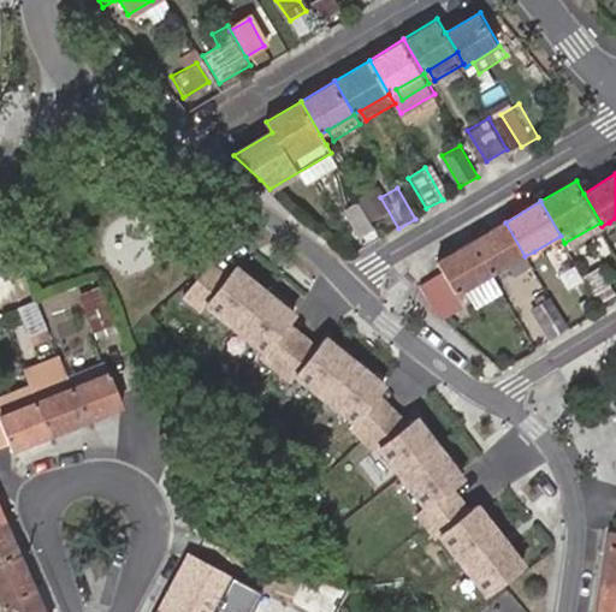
[(473,241),(491,274),(499,271),(525,256),(505,223),(473,241)]
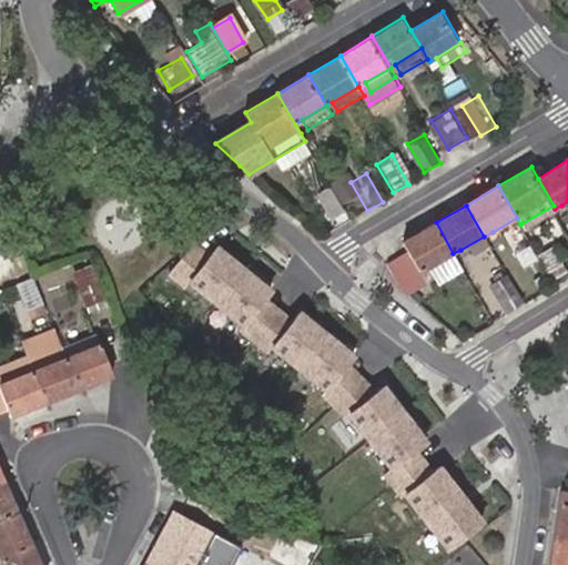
[(517,218),(493,232),(497,241),(521,228),(520,224),(517,218)]
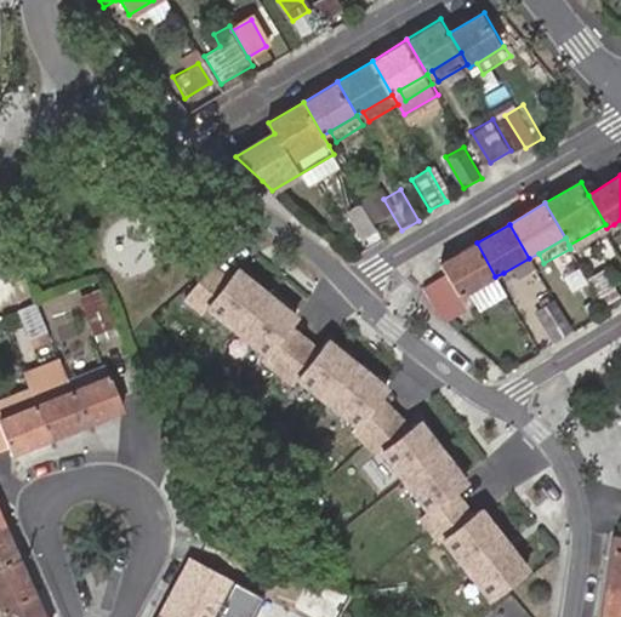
[(461,297),(466,295),(495,276),(477,243),(442,263),(445,269),(461,297)]
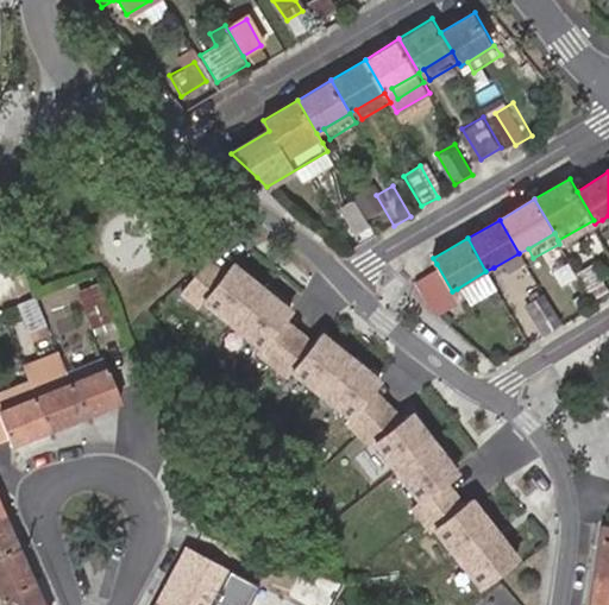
[(519,253),(494,268),(500,276),(525,263),(519,253)]
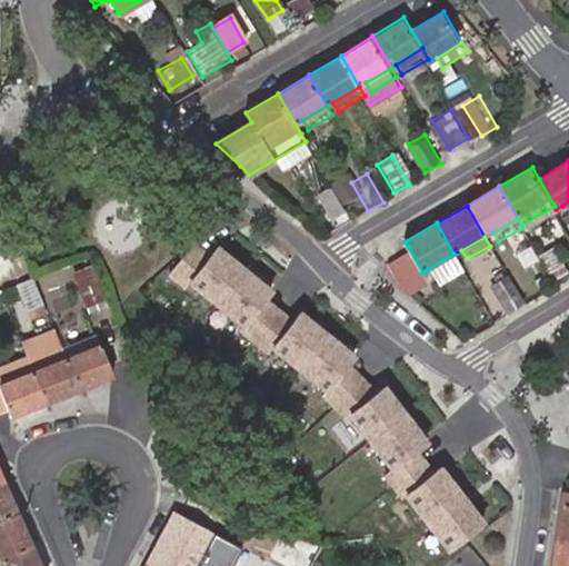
[(291,319),(195,238),(168,270),(241,328),(325,396),(348,415),(447,552),(485,522),(442,466),(433,470),(419,450),(429,443),(383,385),(377,389),(350,363),(355,355),(299,310),(291,319)]
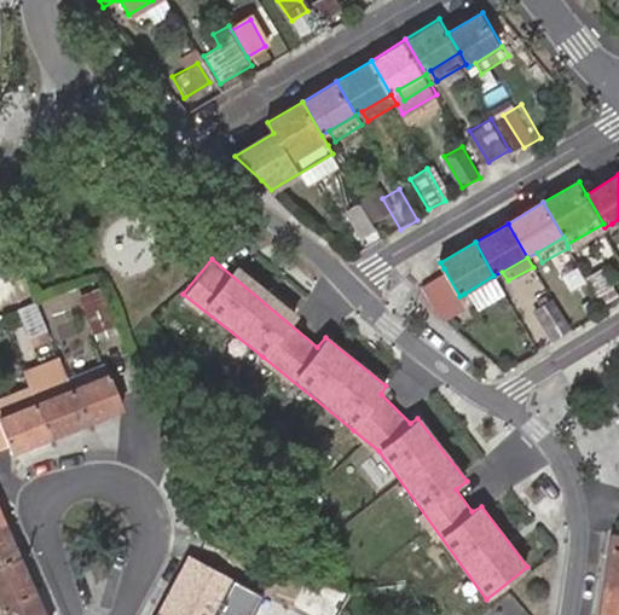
[(586,280),(602,307),(617,299),(602,272),(586,280)]
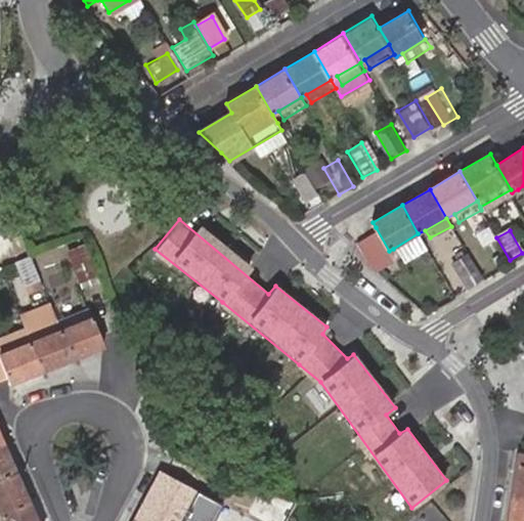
[(357,245),(368,265),(384,257),(369,233),(357,245)]
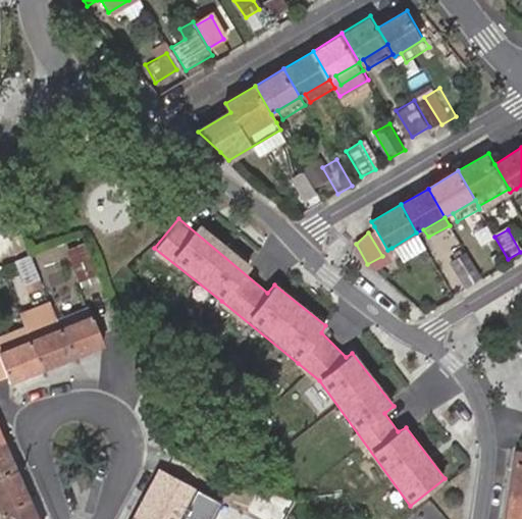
[(397,256),(421,242),(416,232),(392,248),(397,256)]
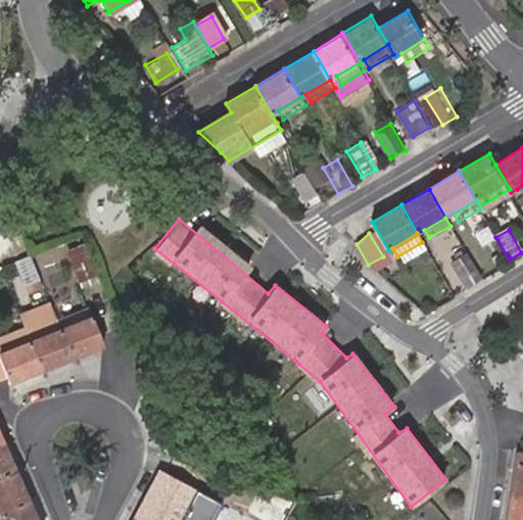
[(83,246),(68,251),(80,279),(93,273),(83,246)]
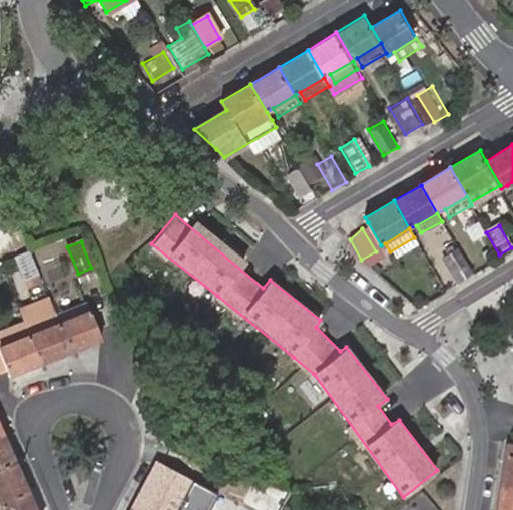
[(458,283),(472,274),(458,250),(444,259),(458,283)]
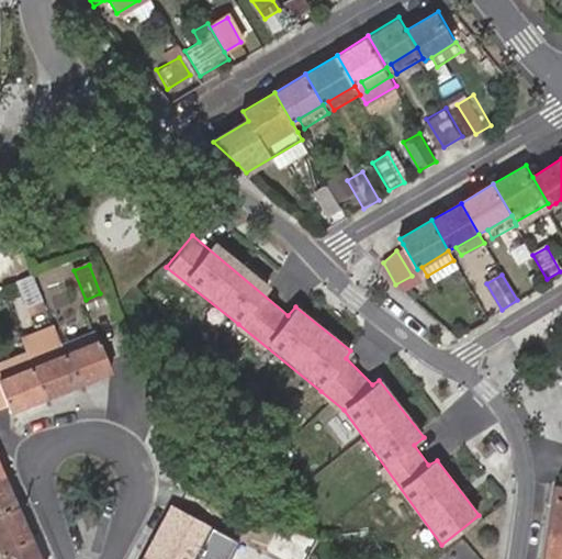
[(34,279),(19,284),(34,325),(51,319),(34,279)]
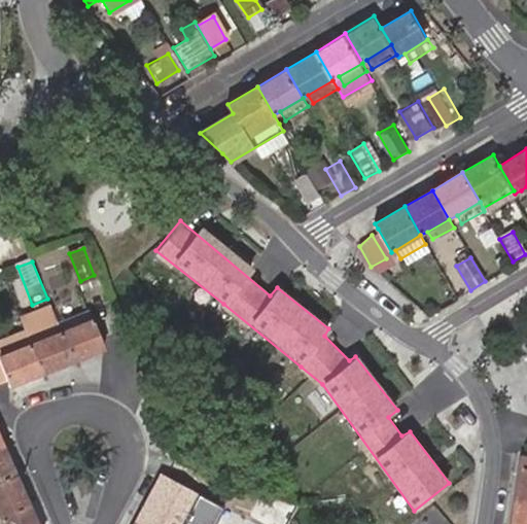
[(26,330),(31,344),(64,329),(55,305),(21,318),(26,330)]
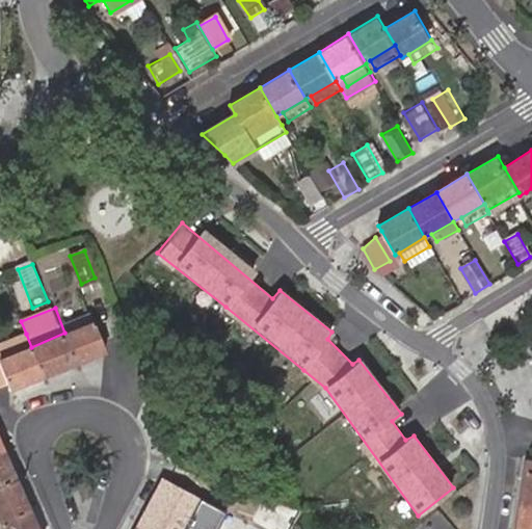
[(108,351),(106,345),(96,320),(64,333),(77,364),(108,351)]
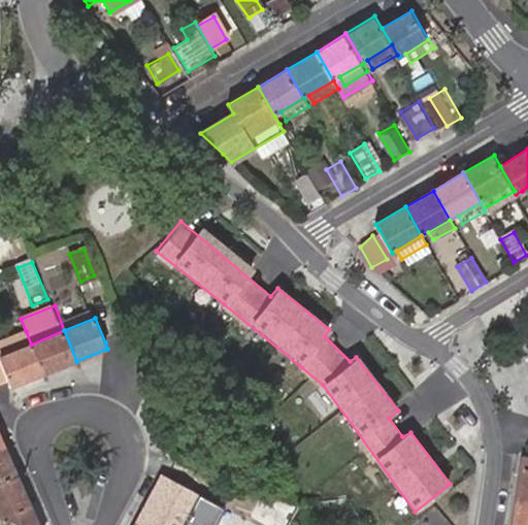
[(43,374),(76,361),(64,330),(31,345),(43,374)]
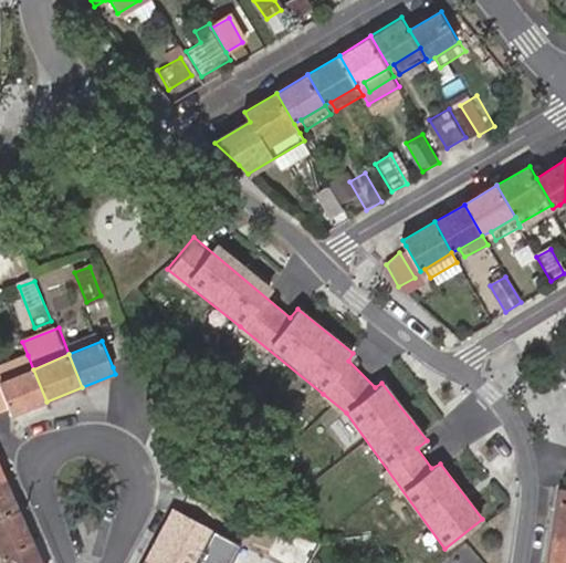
[(0,383),(10,409),(13,415),(46,402),(33,369),(28,355),(0,366),(0,377),(1,382),(0,383)]
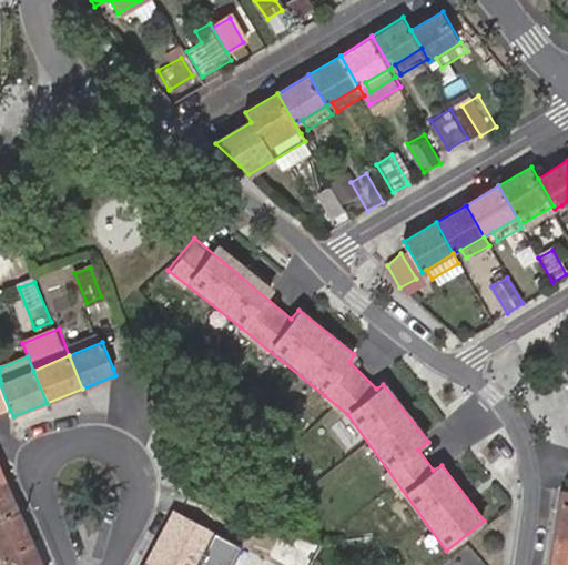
[(0,522),(22,512),(7,478),(0,481),(0,522)]
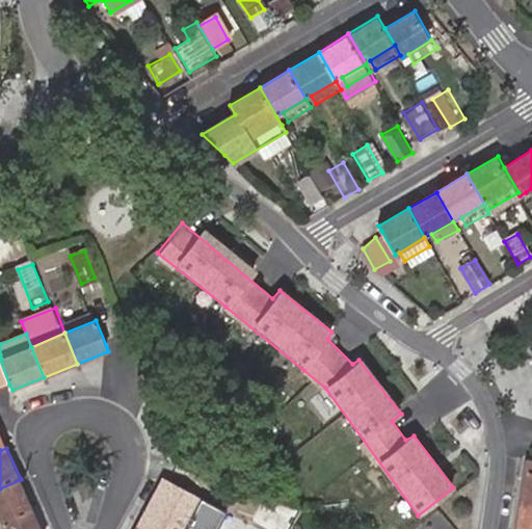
[(531,459),(523,510),(531,511),(531,459)]
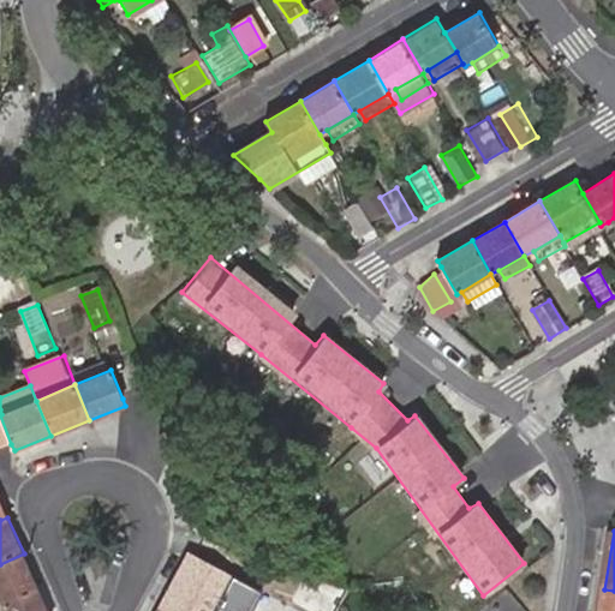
[(218,610),(237,574),(199,555),(193,551),(163,609),(168,610),(218,610)]
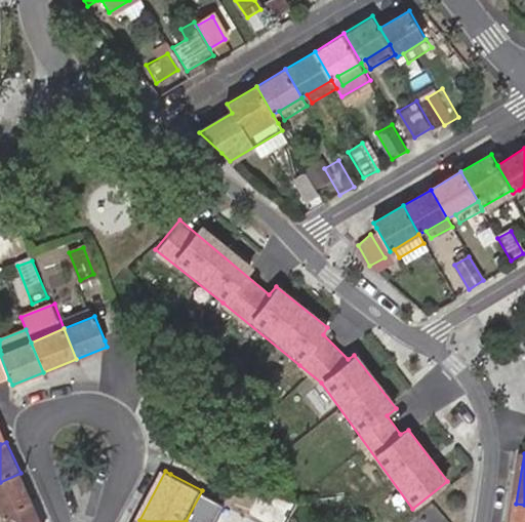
[(0,506),(5,517),(34,505),(21,473),(0,482),(0,506)]
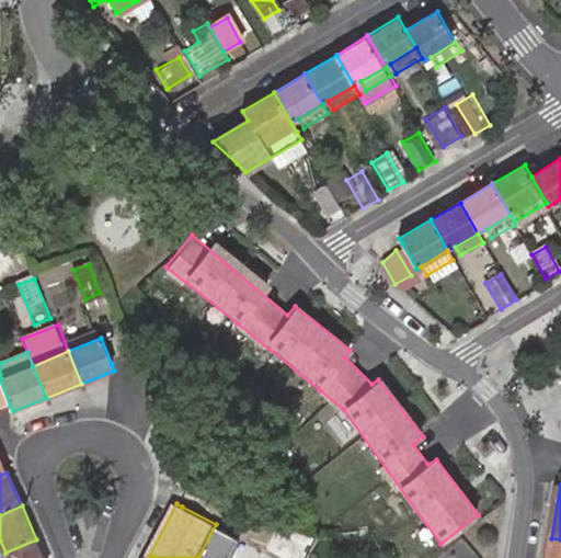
[(304,557),(313,542),(290,528),(273,557),(304,557)]
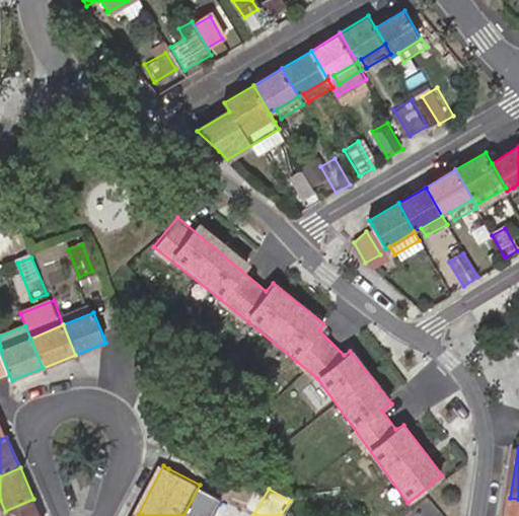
[(518,515),(518,499),(510,498),(507,515),(518,515)]
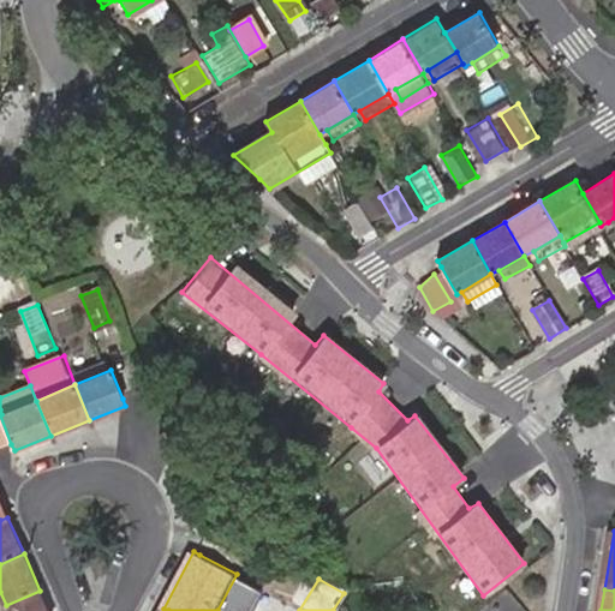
[(49,610),(40,591),(6,605),(7,610),(49,610)]
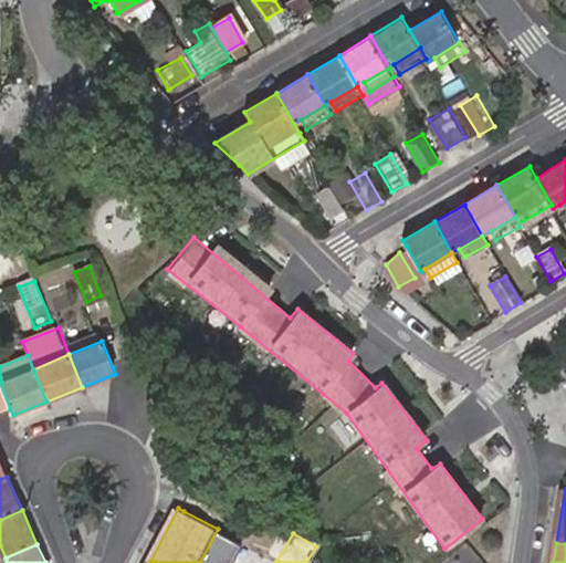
[(389,562),(384,553),(371,561),(371,562),(389,562)]
